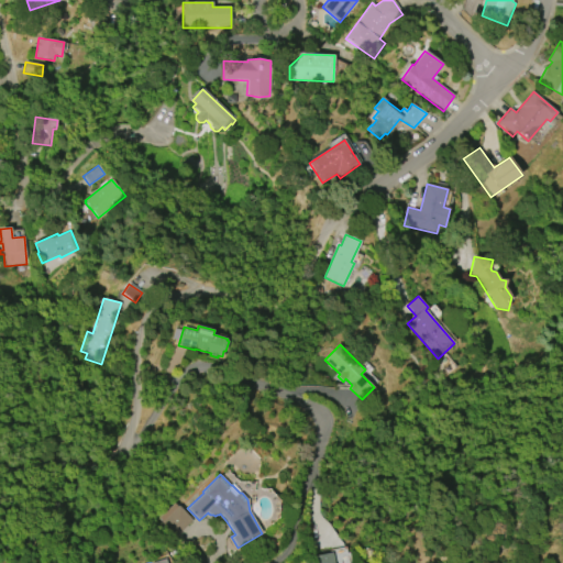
[(157,518),(174,503),(177,506),(178,506),(192,520),(175,538),(161,522),(162,521),(157,518)]
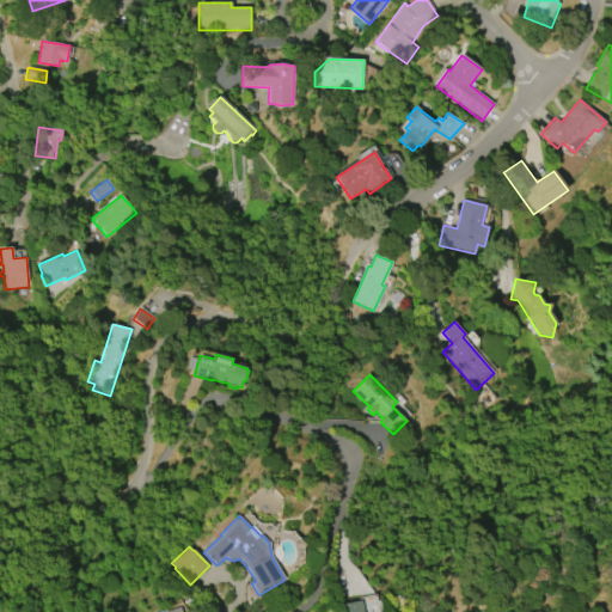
[(361,601),(362,611),(340,611),(338,605),(361,601)]
